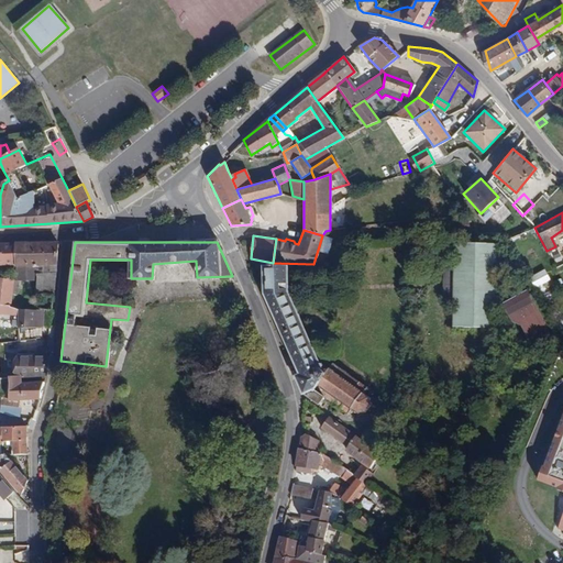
[(58,243),(15,244),(15,264),(15,275),(36,276),(37,296),(54,297),(58,243)]
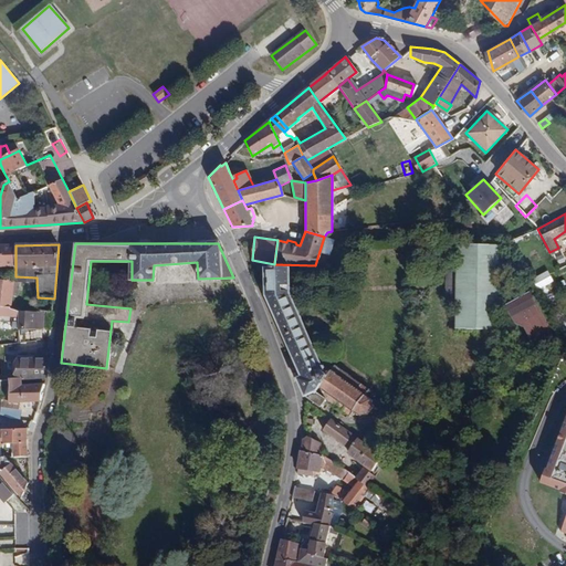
[(0,245),(0,265),(16,265),(16,245),(0,245)]
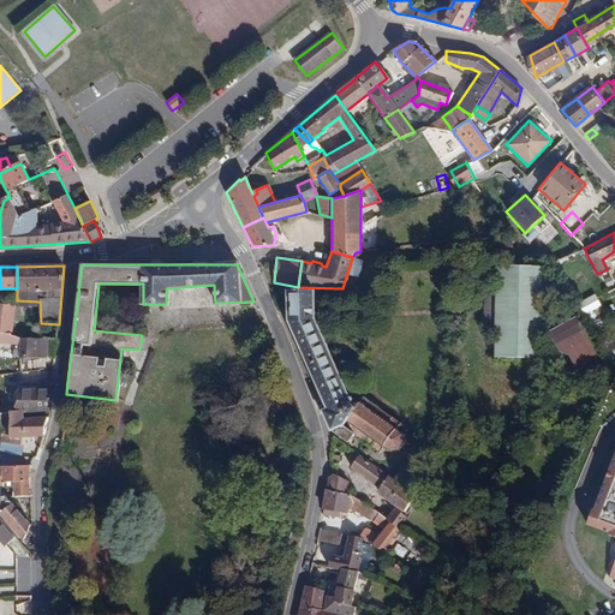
[(495,335),(495,357),(543,358),(543,324),(559,324),(559,306),(544,306),(544,268),(499,267),(497,290),(487,290),(485,335),(495,335)]
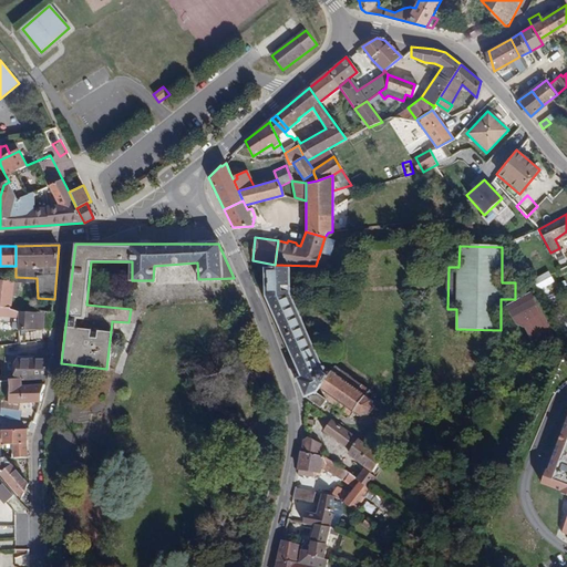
[(291,269),(267,268),(268,297),(305,377),(300,380),(308,398),(323,408),(329,401),(331,403),(332,401),(334,402),(338,404),(338,408),(340,409),(341,408),(344,410),(344,412),(343,415),(348,419),(350,415),(352,414),(356,411),(360,414),(360,416),(362,416),(363,414),(368,414),(370,416),(372,414),(371,412),(372,410),(375,410),(375,406),(373,405),(373,403),(375,401),(373,399),(371,399),(367,395),(371,391),(369,389),(367,391),(366,390),(367,388),(364,385),(362,384),(360,384),(358,383),(358,381),(357,380),(354,381),(351,378),(351,377),(350,375),(347,375),(344,373),(344,371),(342,370),(341,371),(340,370),(339,368),(336,367),(332,372),(331,371),(328,369),(325,370),(291,292),(291,269)]
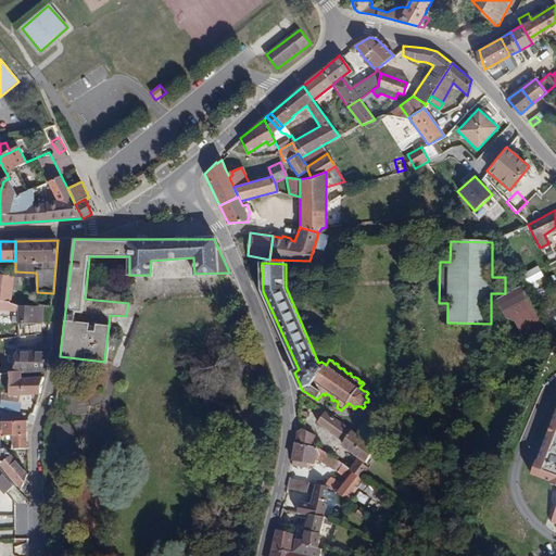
[(14,276),(0,275),(0,308),(19,311),(19,305),(12,302),(14,276)]
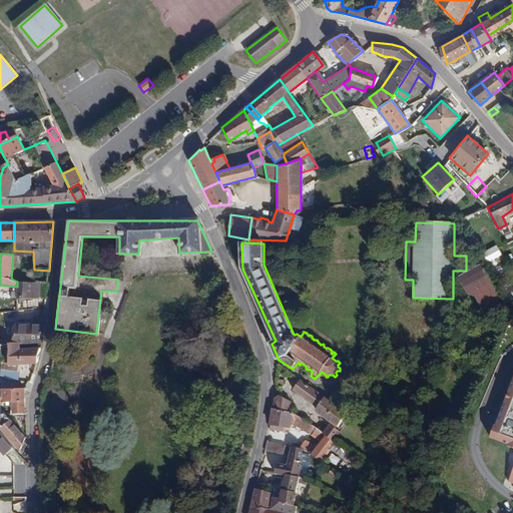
[(475,298),(486,317),(503,307),(481,266),(460,279),(468,295),(475,298)]
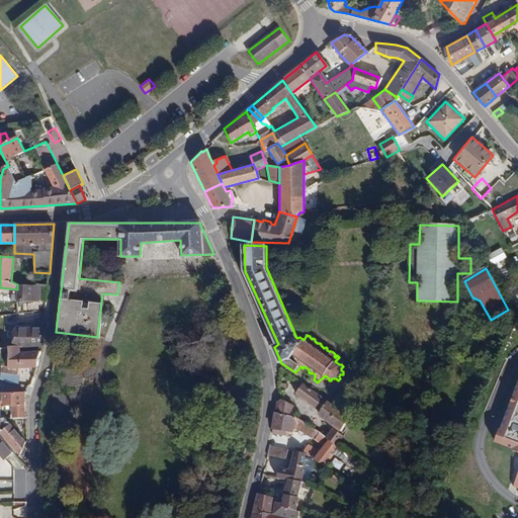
[(30,285),(17,284),(17,289),(17,301),(29,301),(30,285)]
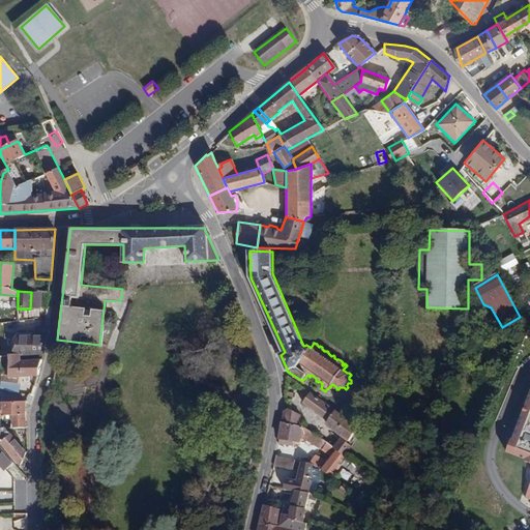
[(46,337),(18,336),(18,355),(23,355),(43,354),(46,337)]
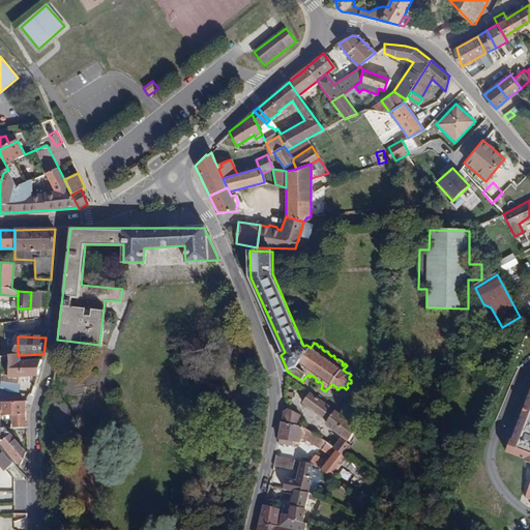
[(18,355),(11,356),(9,377),(38,377),(41,360),(23,360),(23,355),(18,355)]
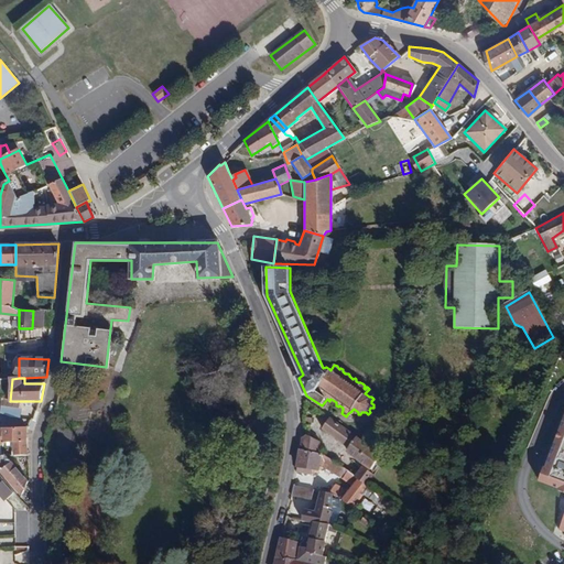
[(545,469),(540,483),(560,490),(559,492),(563,494),(563,521),(561,531),(563,532),(563,414),(548,459),(551,459),(548,470),(545,469)]
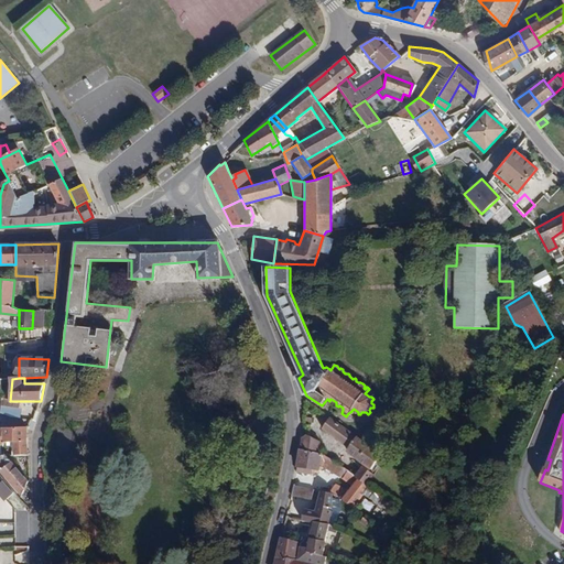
[(382,455),(331,418),(322,430),(349,447),(347,452),(372,469),(382,455)]
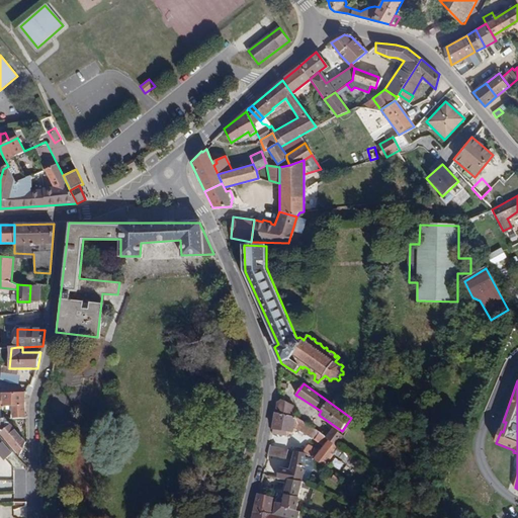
[(25,393),(5,394),(5,407),(13,407),(13,419),(25,419),(25,393)]
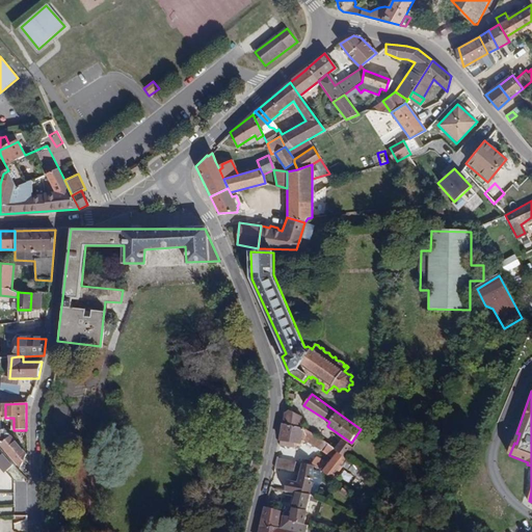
[(285,424),(301,427),(302,418),(290,410),(286,413),(285,424)]
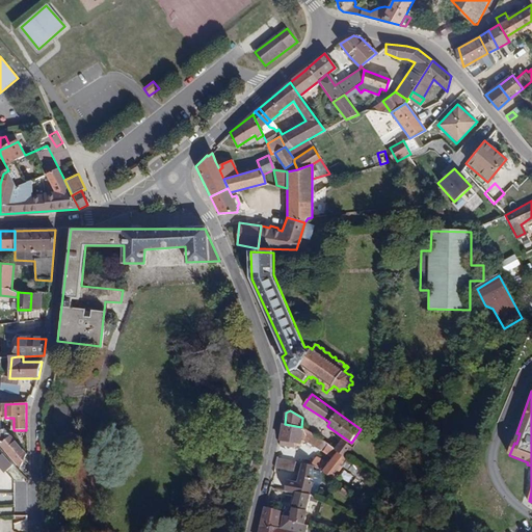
[(301,427),(285,424),(280,446),(296,448),(296,443),(301,444),(301,439),(334,458),(340,452),(335,448),(304,428),(301,427)]
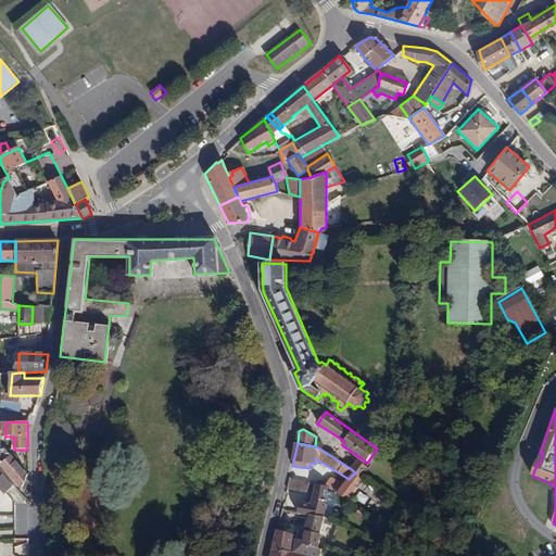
[(2,446),(2,449),(0,449),(0,463),(21,489),(27,474),(2,446)]
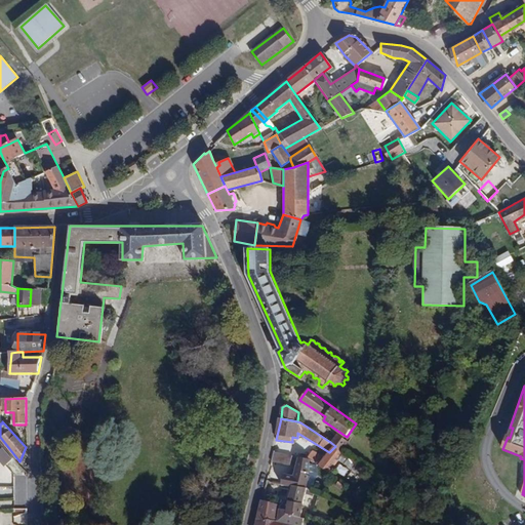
[(332,439),(330,442),(335,446),(344,451),(350,442),(338,435),(335,441),(332,439)]
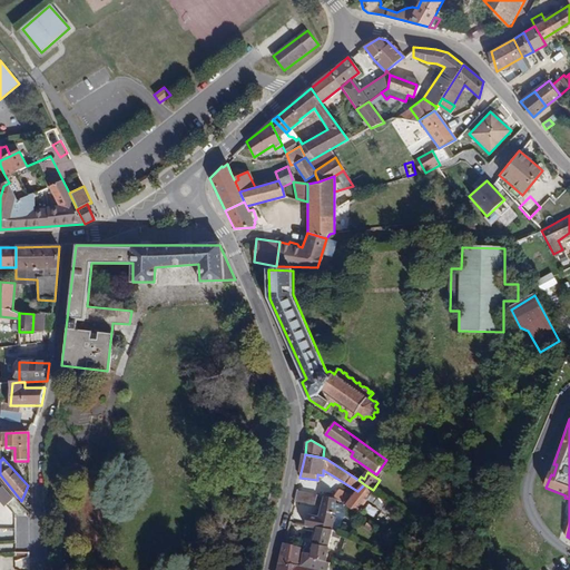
[(0,501),(3,507),(13,498),(1,485),(0,487),(0,501)]
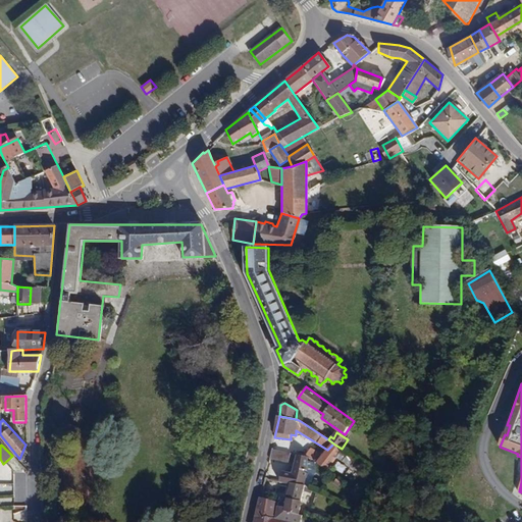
[(307,454),(317,458),(319,451),(309,448),(307,454)]
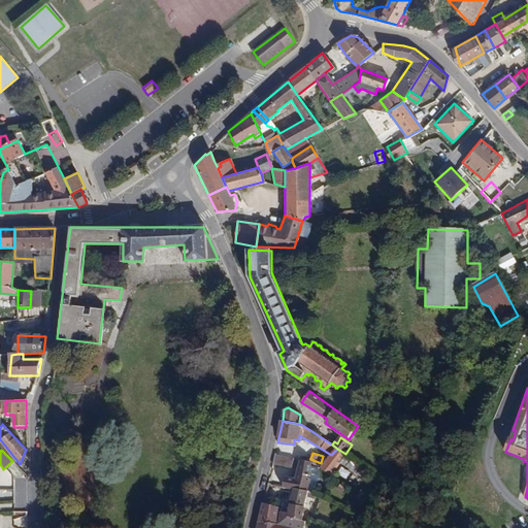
[(256,458),(240,454),(238,462),(254,466),(256,458)]
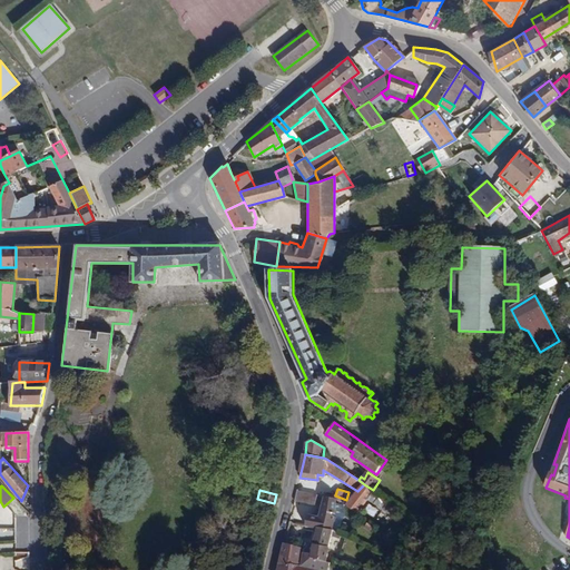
[(297,491),(295,502),(314,507),(317,495),(297,491)]
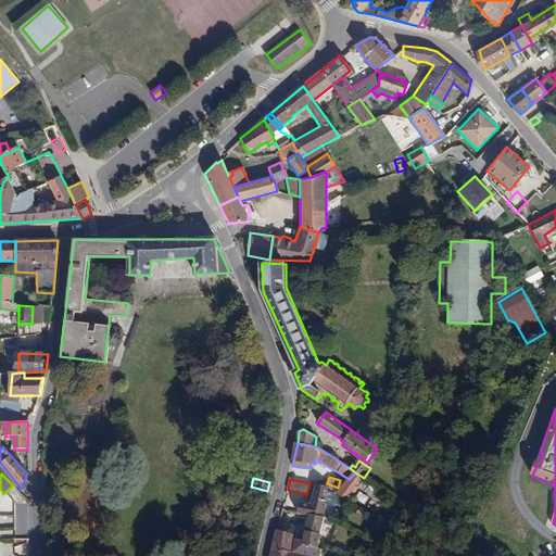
[(396,500),(365,479),(359,488),(384,504),(387,501),(393,505),(396,500)]
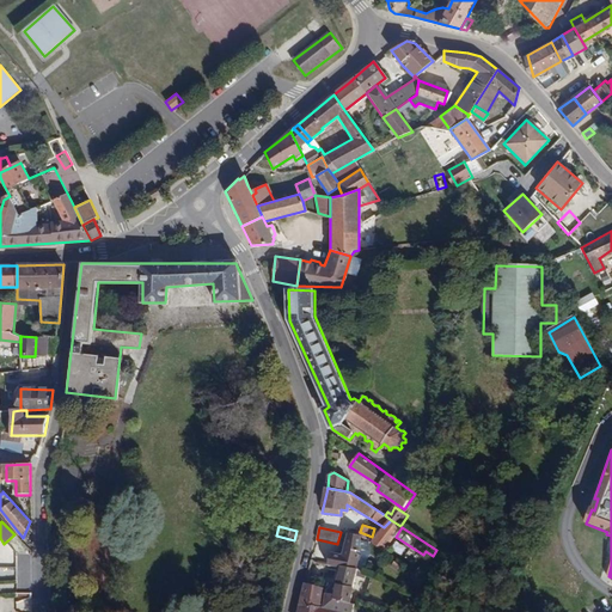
[(361,537),(349,533),(342,556),(331,555),(328,565),(341,567),(356,568),(361,537)]
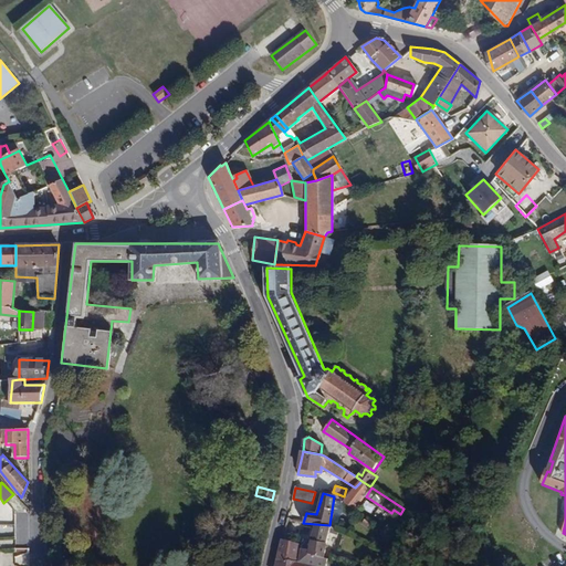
[(272,500),(255,495),(252,506),(269,511),(272,500)]
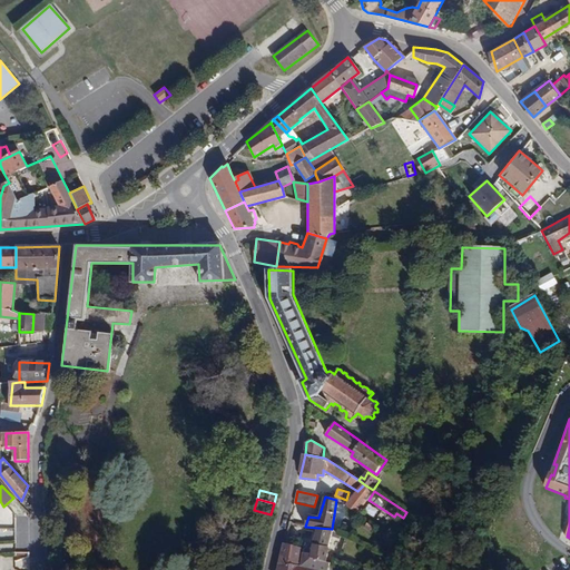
[(332,529),(317,528),(316,532),(307,530),(304,549),(301,567),(307,568),(314,569),(315,569),(331,569),(333,563),(327,561),(332,538),(340,540),(342,534),(332,529)]
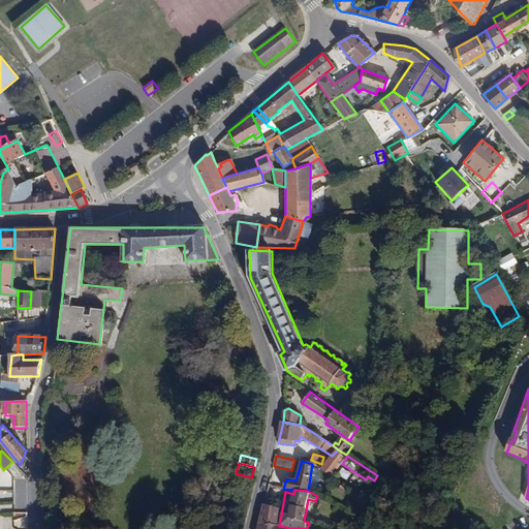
[(382,494),(376,509),(381,512),(387,496),(382,494)]
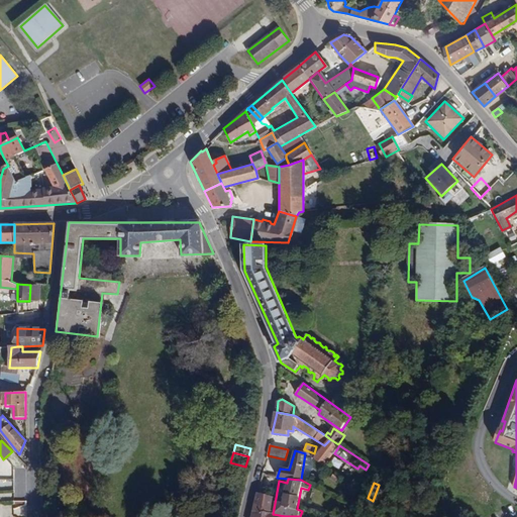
[(276,498),(259,494),(253,516),(278,516),(279,515),(273,514),(276,498)]
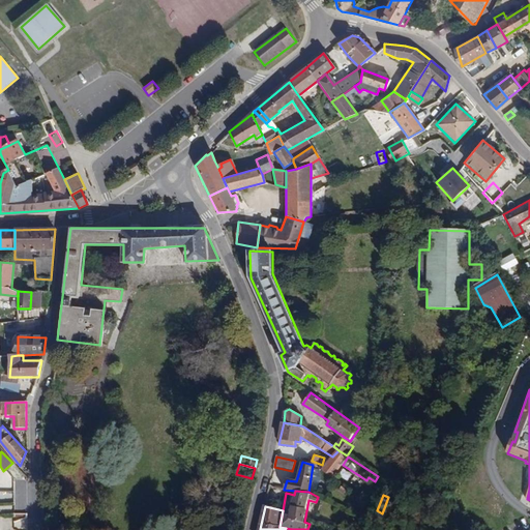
[(386,509),(382,520),(395,526),(400,516),(386,509)]
